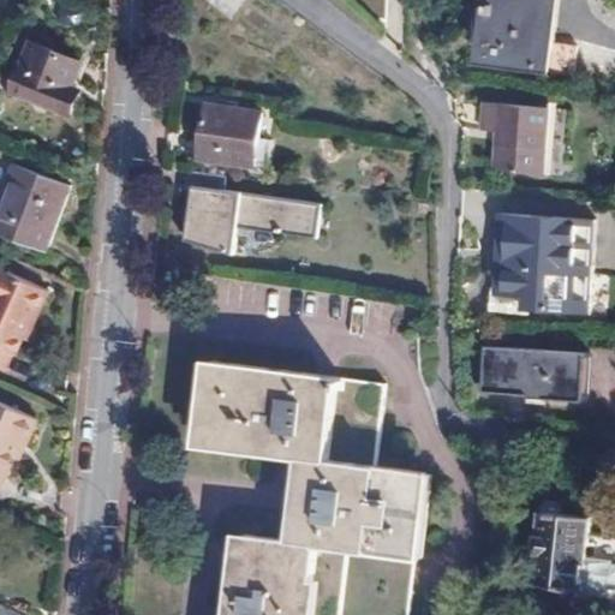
[(206,0),(231,18),(244,0),(206,0)]
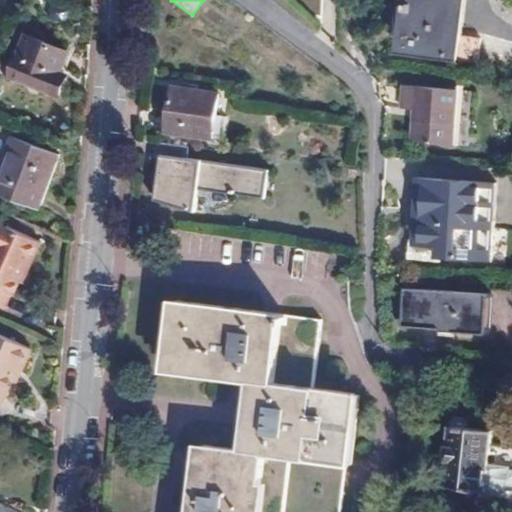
[(410,0),(410,8),(432,11),(466,15),(467,0),(477,0),(503,4),(504,0),(410,0)]
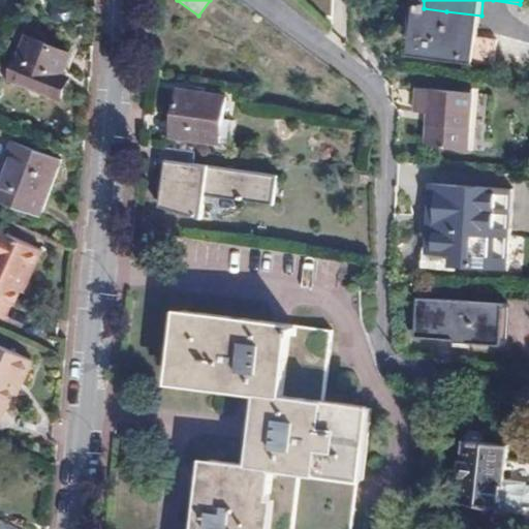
[(446,11),(424,8),(417,50),(497,60),(500,35),(478,33),(481,16),(446,11)]
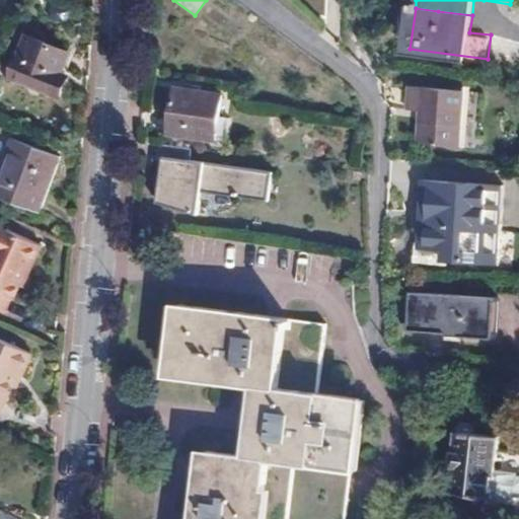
[(59,73),(63,65),(67,53),(27,35),(11,74),(60,95),(68,77),(59,73)]
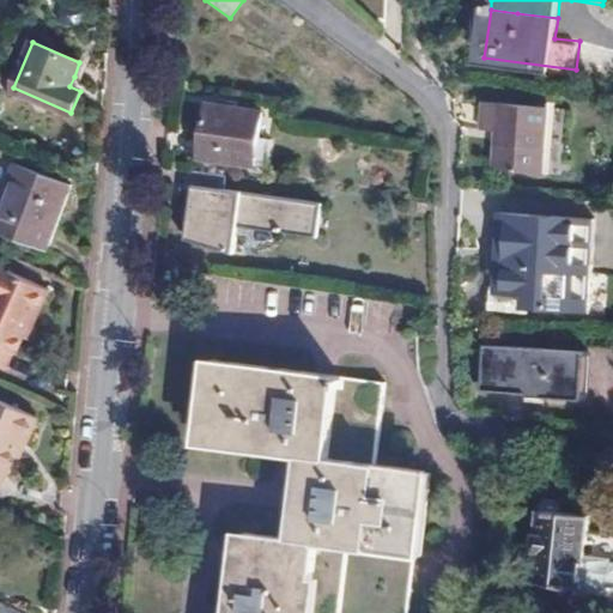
[(87,83),(74,77),(70,86),(80,91),(71,113),(76,115),(89,86),(87,83)]
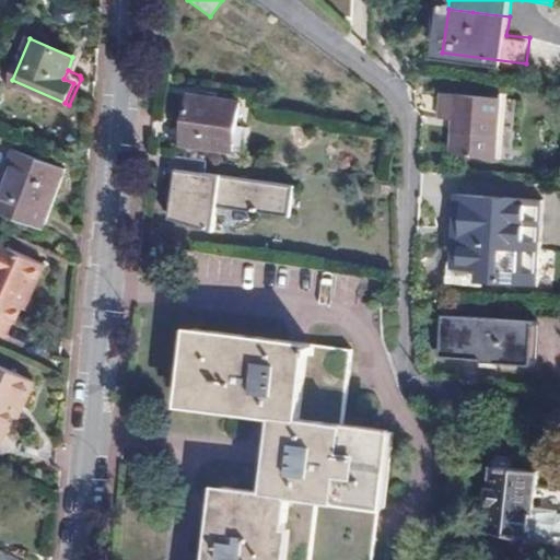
[(243,104),(191,95),(184,140),(235,149),(243,104)]
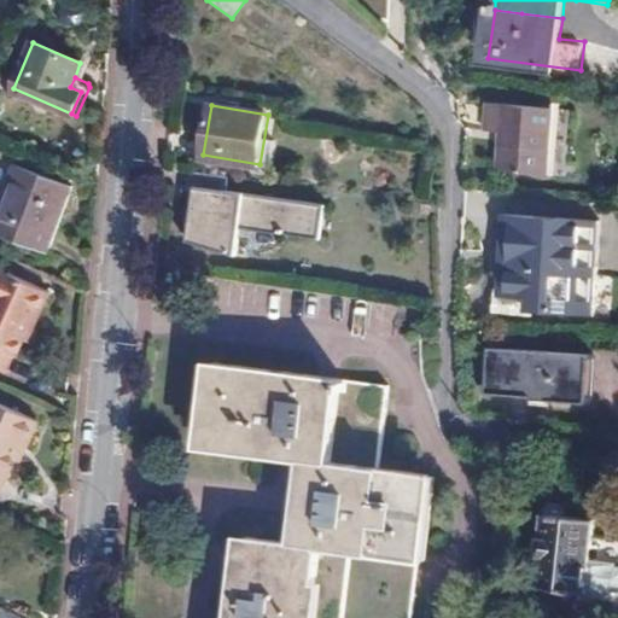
[(553,112),(488,105),(485,132),(501,133),(497,172),(546,176),(553,112)]
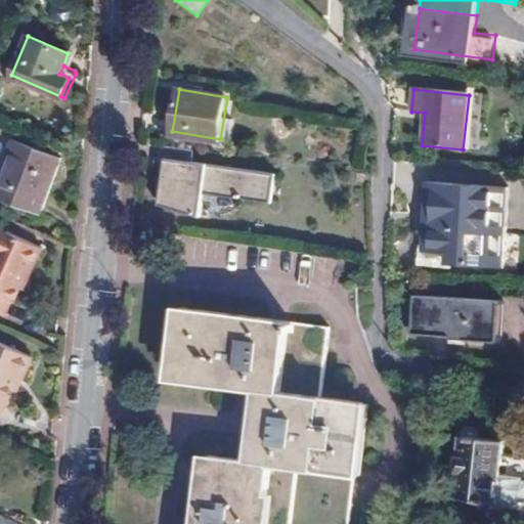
[(59,159),(11,139),(0,167),(0,198),(37,213),(59,159)]
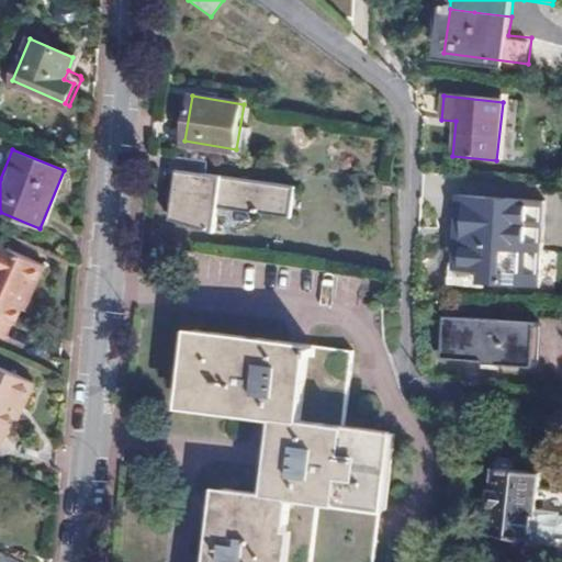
[(204,160),(171,155),(170,168),(176,170),(169,215),(215,232),(220,206),(293,217),(298,188),(202,173),(204,160)]
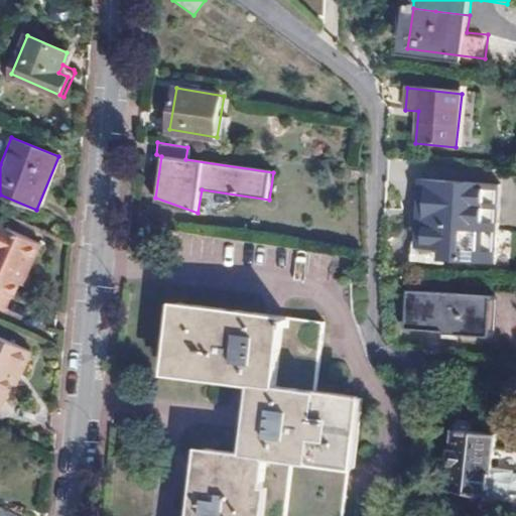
[(421,220),(424,178),(417,178),(412,257),(421,257),(422,248),(424,221),(421,220)]
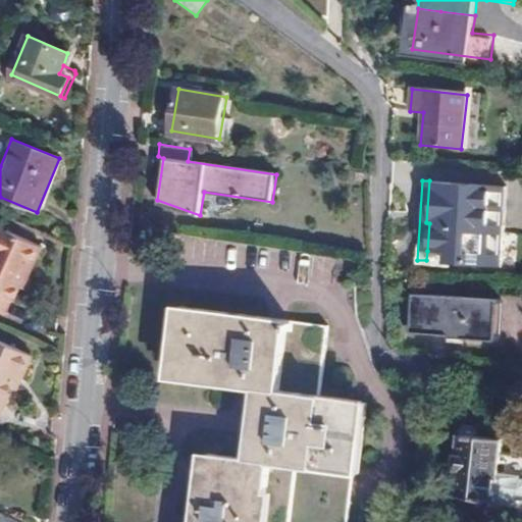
[(504,186),(429,180),(426,222),(429,223),(427,251),(436,251),(435,261),(499,264),(504,186)]
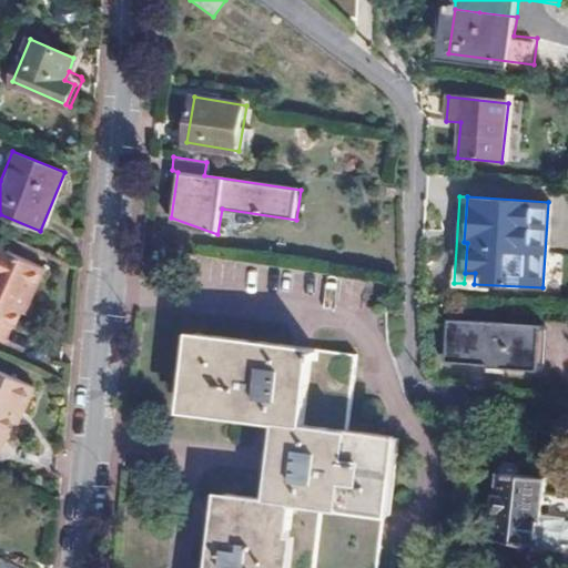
[(48,270),(0,247),(0,340),(6,343),(13,327),(17,330),(24,313),(28,314),(48,270)]
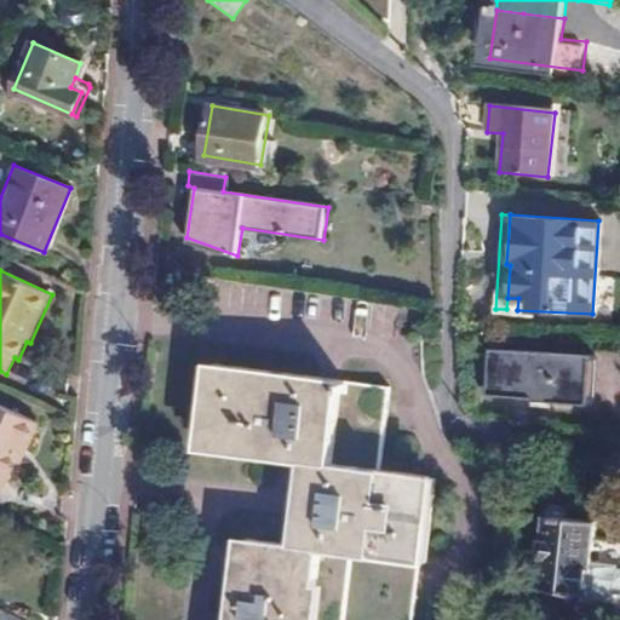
[(518,298),(507,298),(506,309),(517,310),(518,298)]
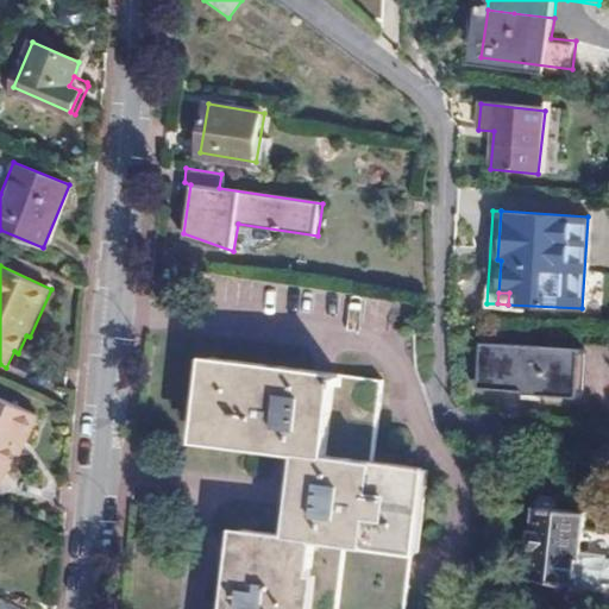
[(578,350),(484,343),(479,391),(541,396),(541,401),(573,403),(578,350)]
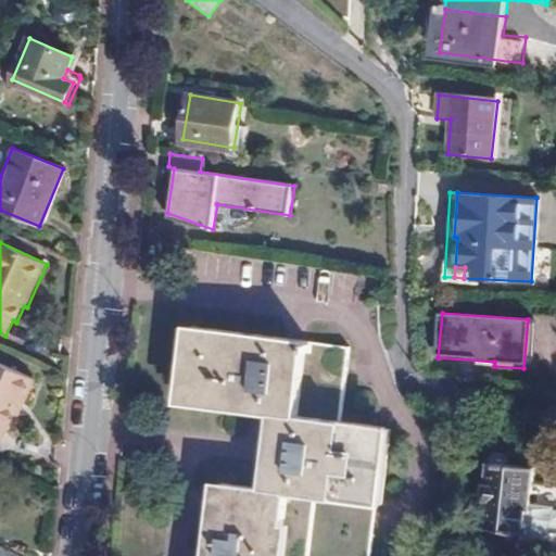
[(224,485),(215,555),(283,555),(291,494),(378,504),(387,428),(341,424),(350,348),(193,328),(184,403),(273,415),(264,490),(224,485)]
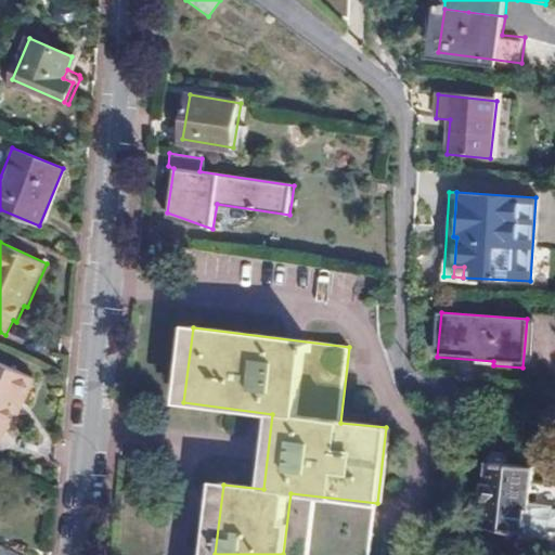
[(21,402),(28,404),(39,382),(0,362),(0,444),(0,446),(15,414),(21,402)]
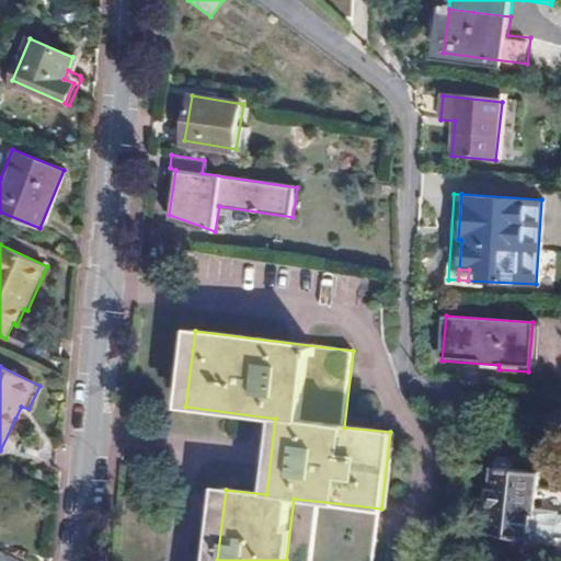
[(23,422),(29,409),(21,407),(15,419),(23,422)]
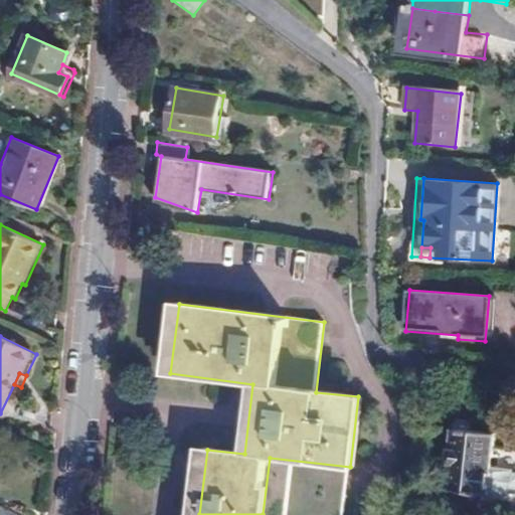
[(495,432),(454,428),(453,444),(449,443),(448,462),(451,462),(450,488),(478,490),(477,504),(514,506),(514,450),(494,450),(495,432)]
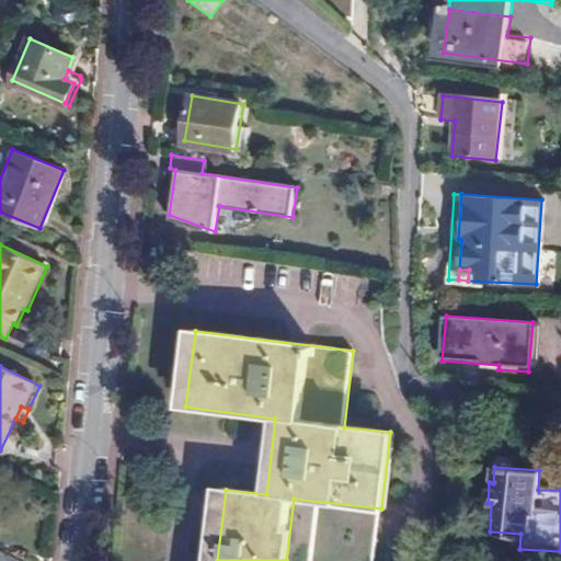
[(375,560),(381,508),(294,499),(286,560),(375,560)]
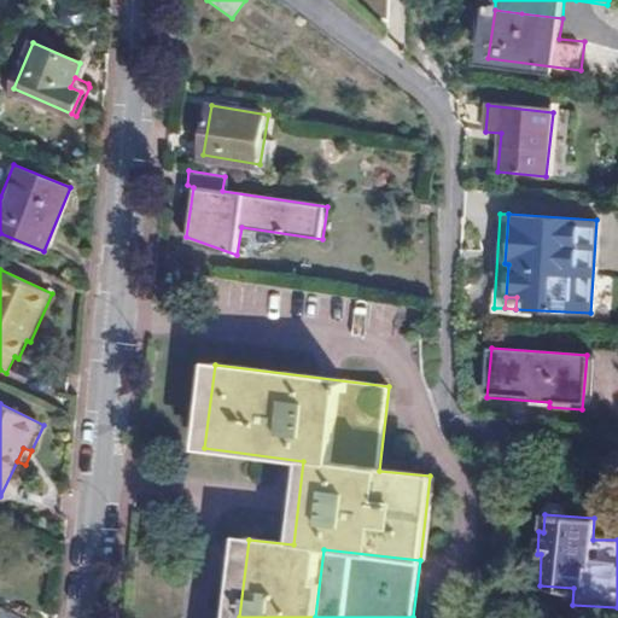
All buildings are outlined.
